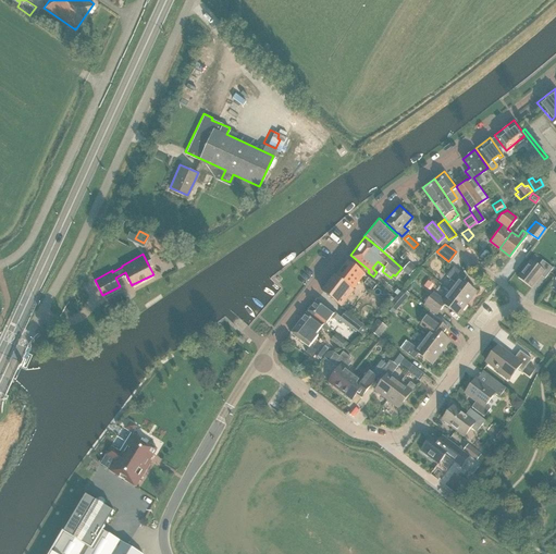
[(144,256),(148,265),(152,262),(148,254),(144,256)]
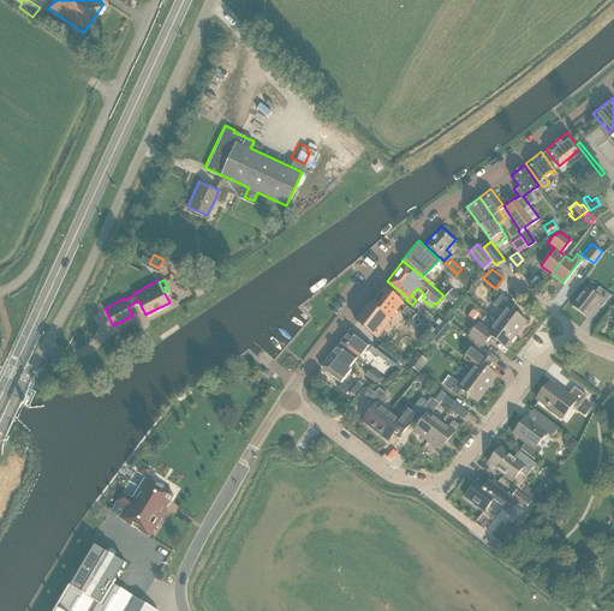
[(370,303),(369,301),(356,319),(375,335),(388,318),(387,317),(401,301),(383,286),(370,303)]
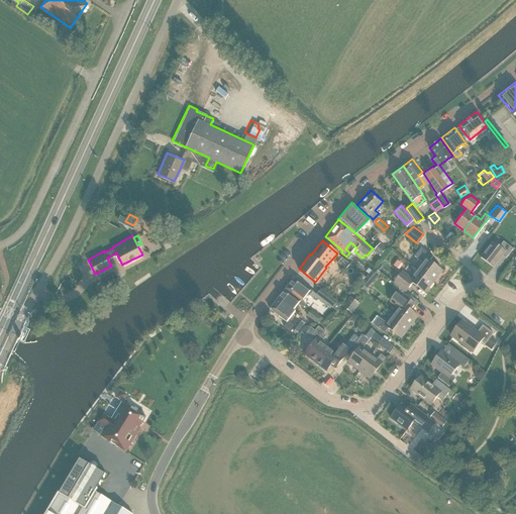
[(379,240),(373,247),(379,252),(385,246),(379,240)]
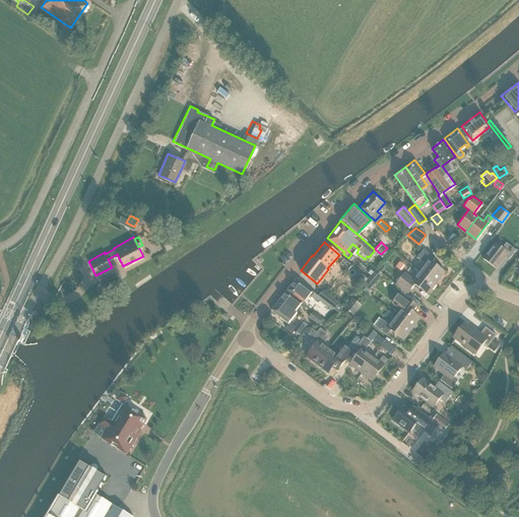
[(501,248),(495,243),(483,257),(494,265),(503,255),(507,258),(514,250),(505,243),(501,248)]
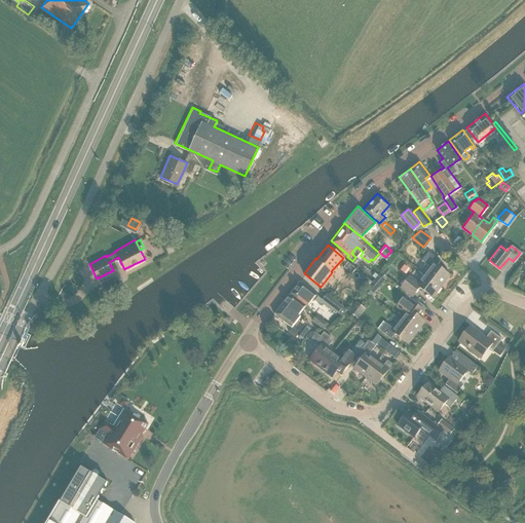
[(449,273),(443,268),(436,263),(440,258),(427,250),(420,258),(429,265),(423,272),(441,285),(449,273)]
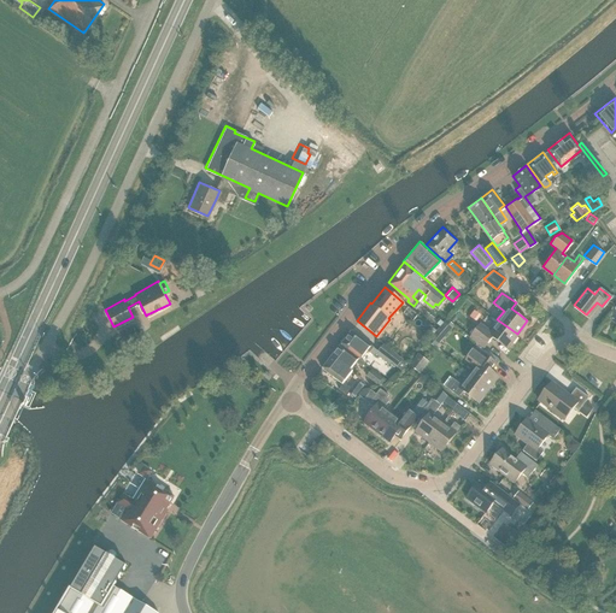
[(459,302),(474,316),(482,307),(468,294),(459,302)]
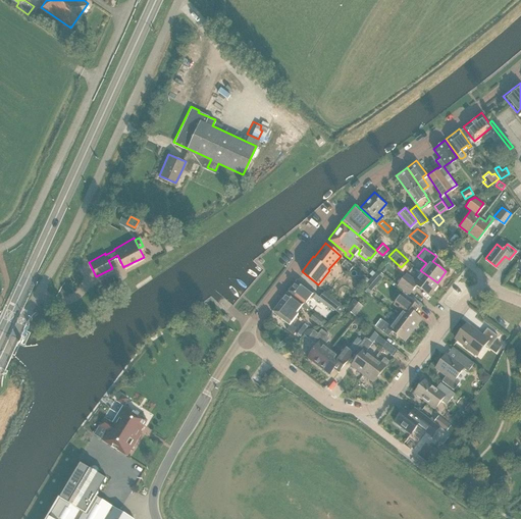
[(368,279),(362,287),(367,292),(370,288),(382,273),(377,269),(368,279)]
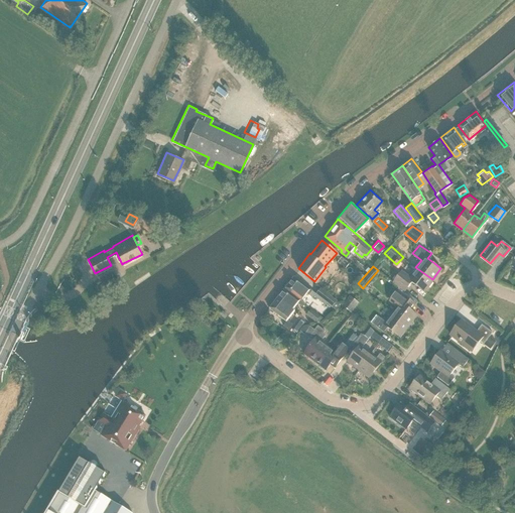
[(404,289),(407,285),(410,280),(423,290),(432,279),(415,267),(409,275),(401,269),(395,276),(392,280),(404,289)]
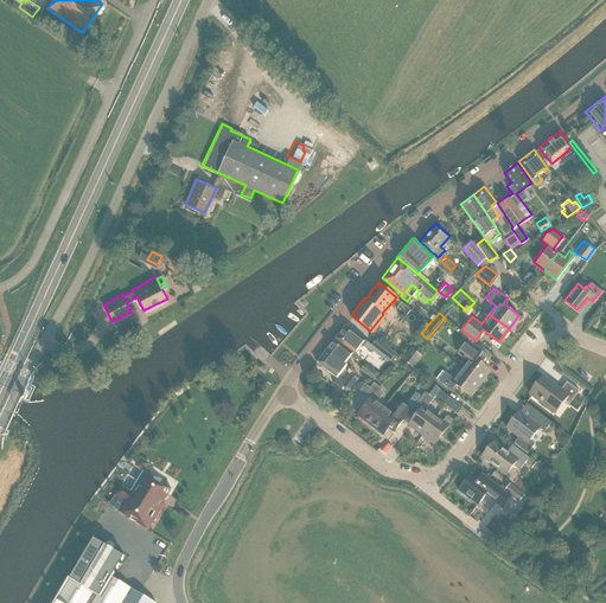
[(335,337),(353,351),(359,342),(362,345),(367,339),(345,322),(335,337)]
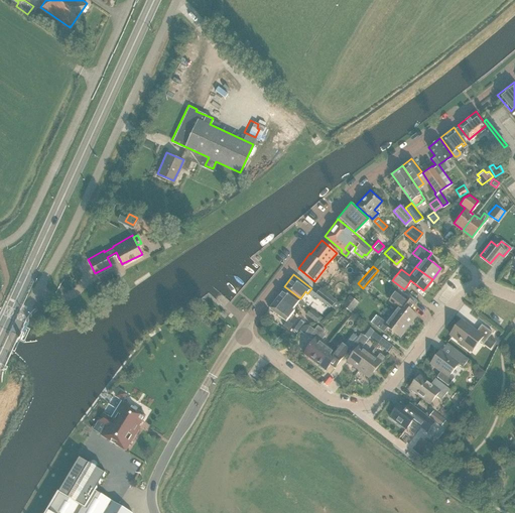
[(298,297),(284,286),(276,295),(291,307),(292,307),(296,301),(301,305),(304,301),(298,297)]
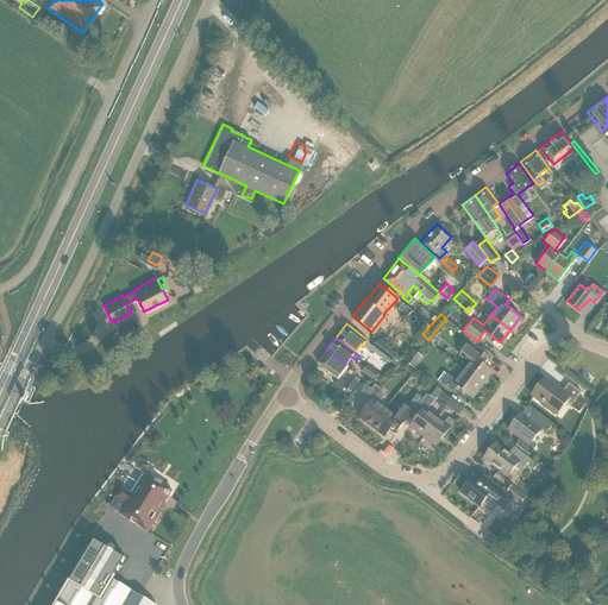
[(392,359),(395,363),(400,357),(396,353),(377,338),(371,345),(390,360),(392,359)]
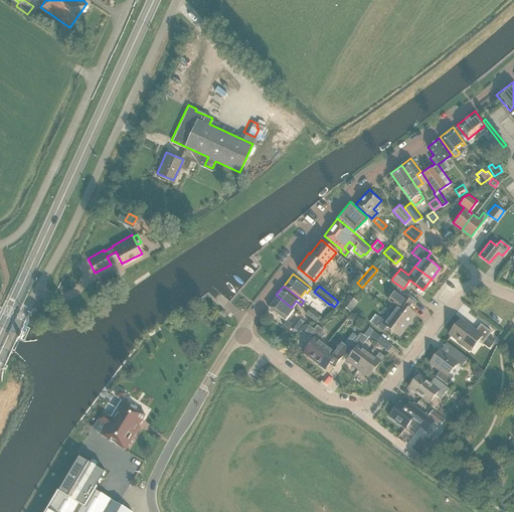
[(409,308),(414,301),(395,288),(394,290),(388,297),(397,303),(390,311),(406,324),(415,313),(409,308)]
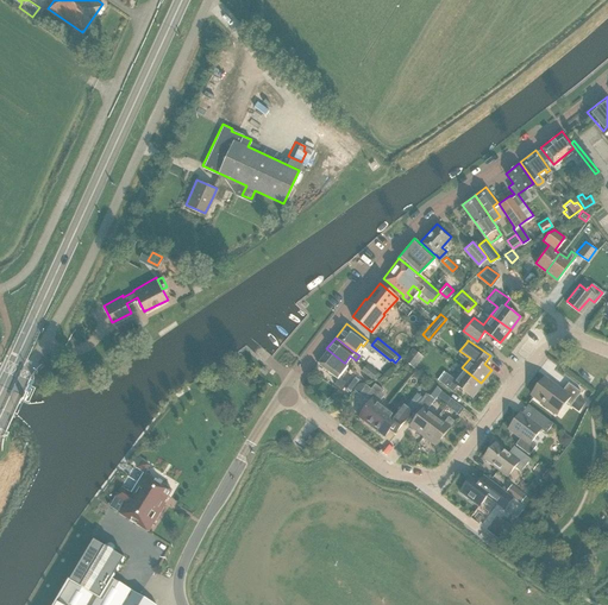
[(414,366),(422,354),(411,346),(402,357),(414,366)]
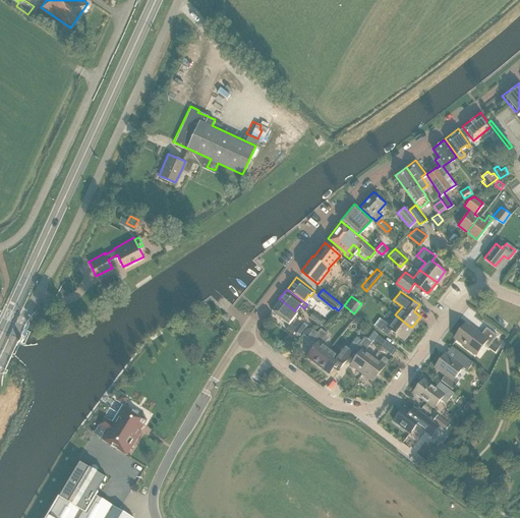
[(296,311),(295,310),(294,310),(279,298),(271,309),(288,323),(296,311)]
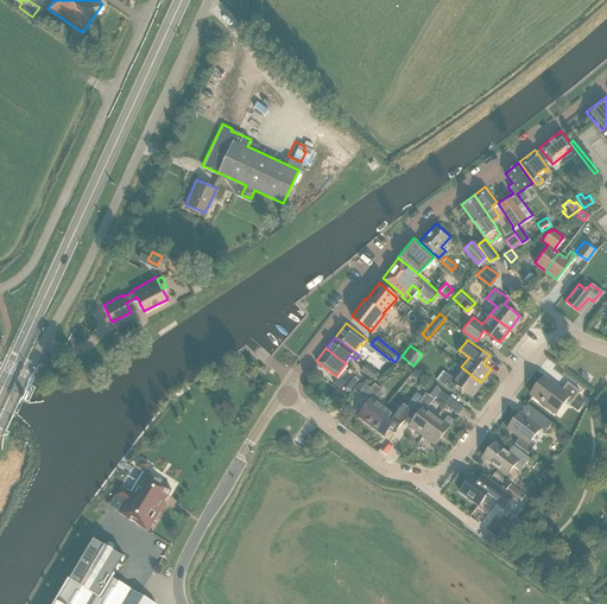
[(365,361),(360,368),(371,376),(375,369),(365,361)]
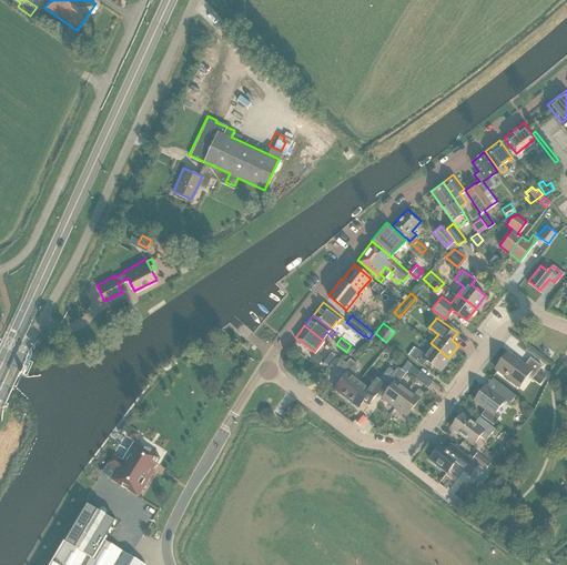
[(415,345),(408,353),(422,363),(425,359),(439,369),(448,357),(431,343),(424,353),(415,345)]
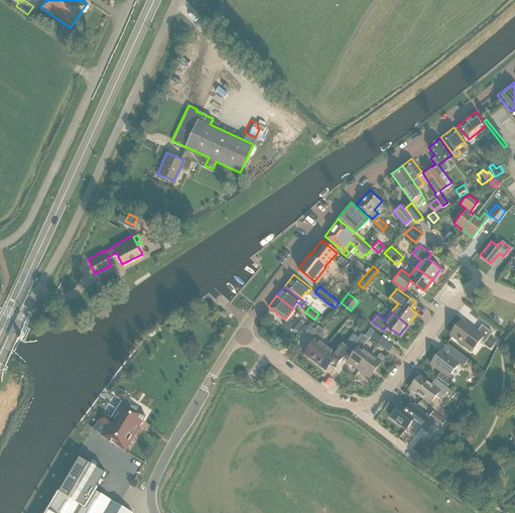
[(295,330),(303,319),(296,315),(289,326),(295,330)]
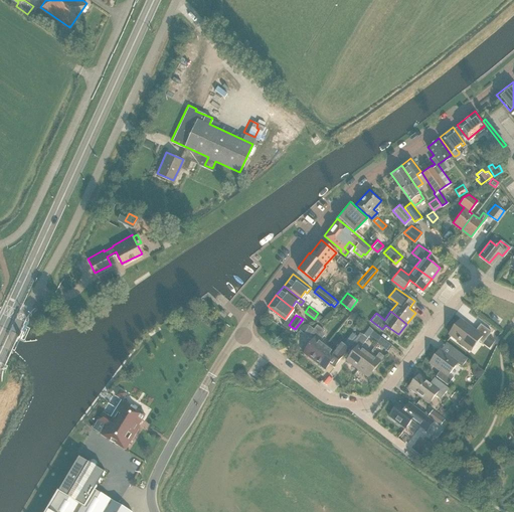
[(478,338),(482,341),(490,329),(480,321),(474,329),(461,319),(450,334),(470,349),(478,338)]
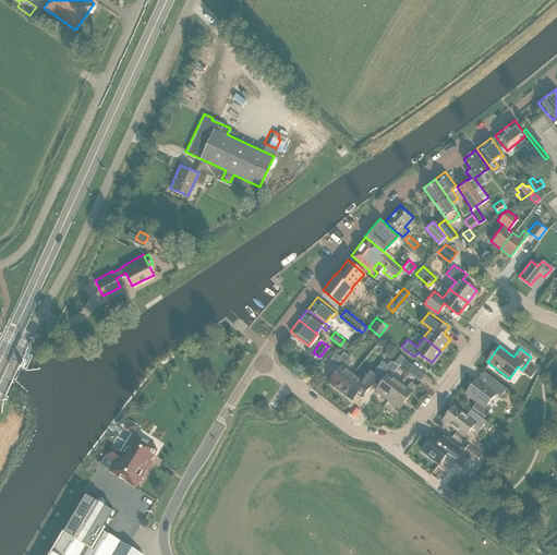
[(351,356),(342,350),(339,354),(333,349),(326,350),(323,356),(333,363),(338,366),(327,381),(339,389),(352,372),(343,365),(351,356)]
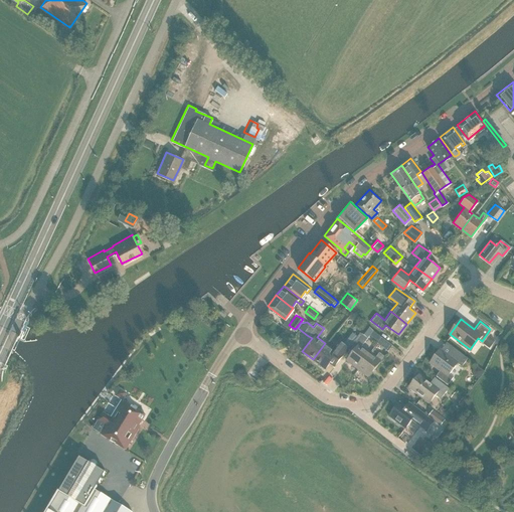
[(359,331),(350,342),(355,346),(346,359),(356,367),(368,351),(360,345),(367,336),(364,334),(370,327),(365,323),(359,331)]
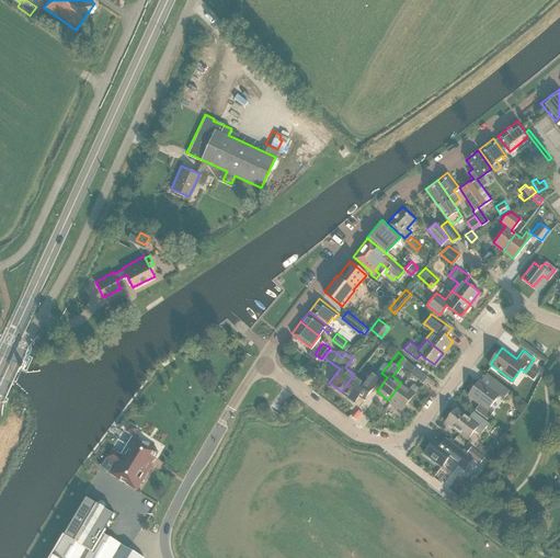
[(426,375),(414,365),(410,372),(422,380),(426,375)]
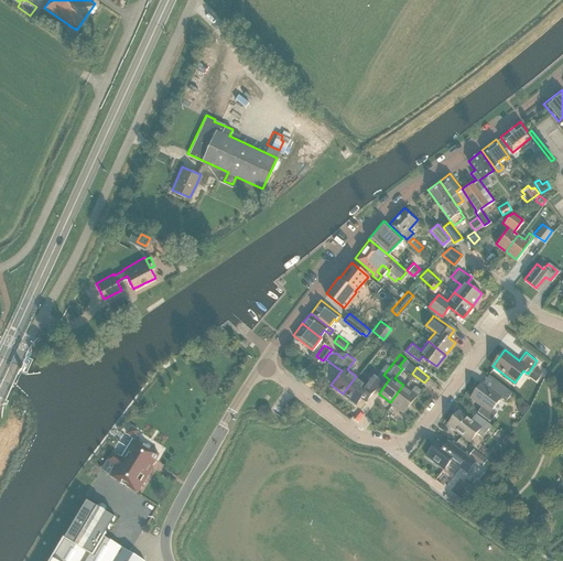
[(343,394),(355,402),(359,397),(365,400),(381,380),(369,370),(363,380),(356,376),(343,394)]
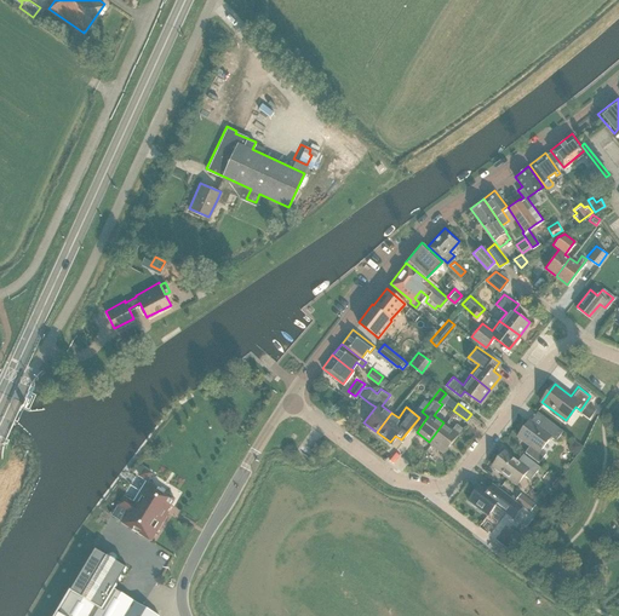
[(545,452),(540,447),(550,435),(555,438),(562,429),(546,416),(539,426),(529,418),(516,435),(529,444),(525,450),(538,460),(545,452)]
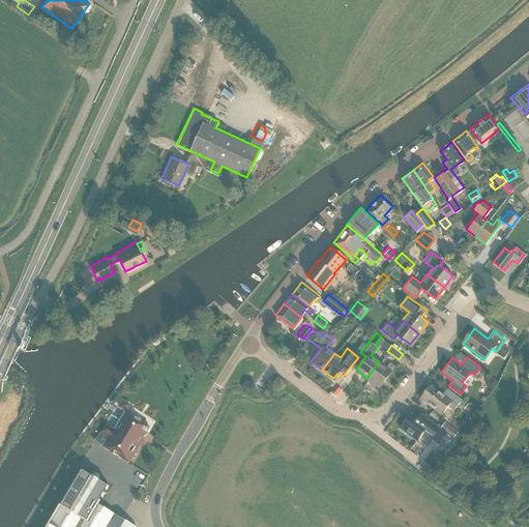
[(378,386),(390,370),(394,364),(389,361),(385,366),(379,361),(366,378),(378,386)]
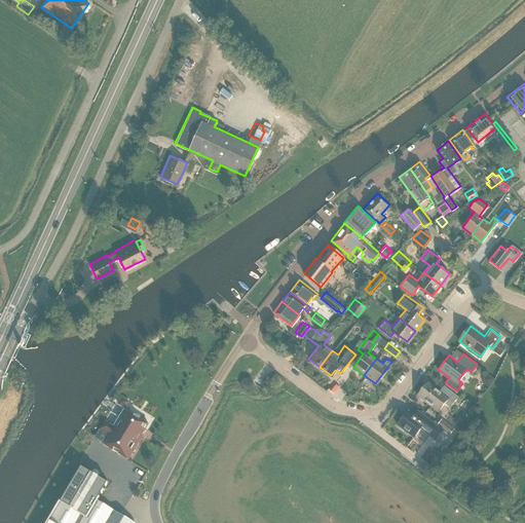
[(439,389),(428,381),(418,395),(436,409),(442,401),(449,406),(455,397),(461,402),(459,404),(466,410),(471,405),(463,399),(457,395),(443,383),(439,389)]
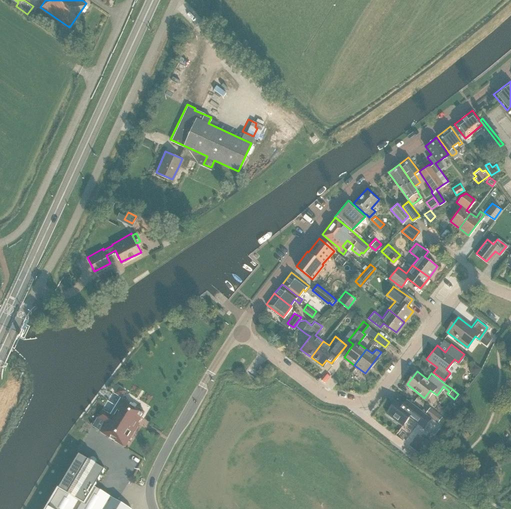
[(114,391),(121,396),(125,389),(118,384),(114,391)]
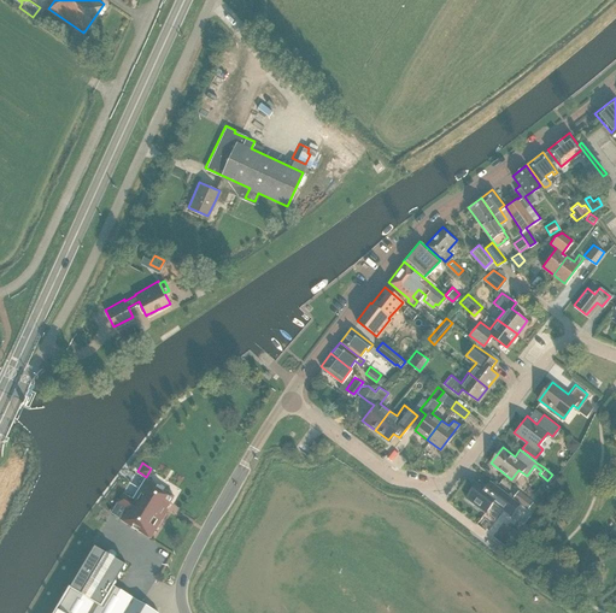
[(127,507),(119,518),(140,531),(140,530),(150,535),(168,507),(165,506),(172,494),(145,477),(133,497),(122,490),(116,500),(127,507)]
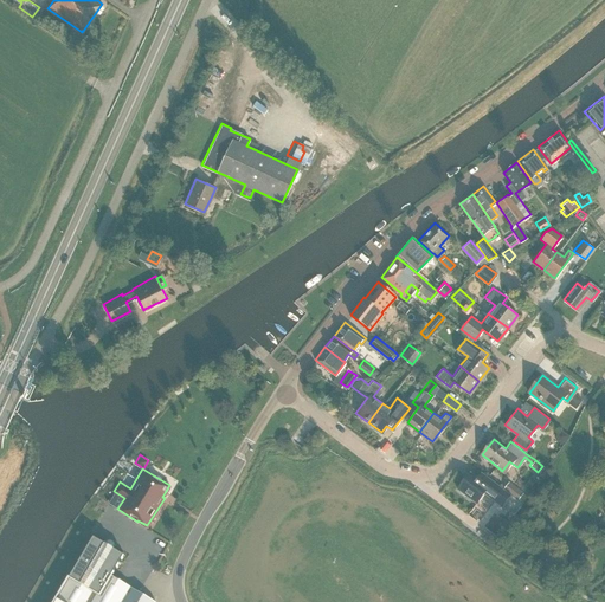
[(457,487),(476,502),(486,489),(496,497),(503,487),(487,476),(482,481),(469,471),(457,487)]
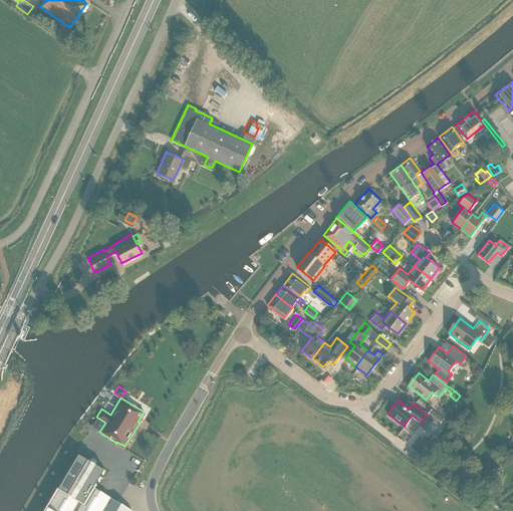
[(440,423),(444,418),(431,408),(427,413),(440,423)]
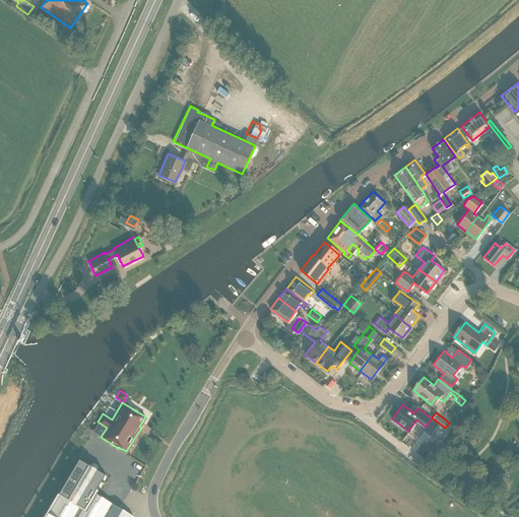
[(96,470),(96,468),(89,464),(87,464),(79,459),(59,494),(58,493),(43,516),(131,516),(133,515),(94,493),(106,475),(96,470)]
